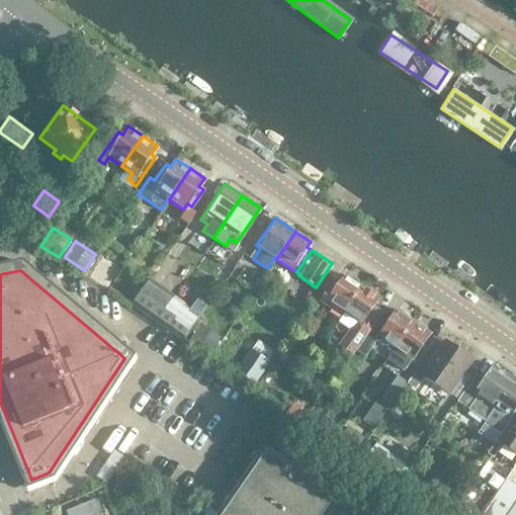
[(329,282),(323,290),(324,291),(321,296),(322,297),(321,301),(330,308),(332,304),(343,312),(361,284),(345,273),(336,286),(329,282)]
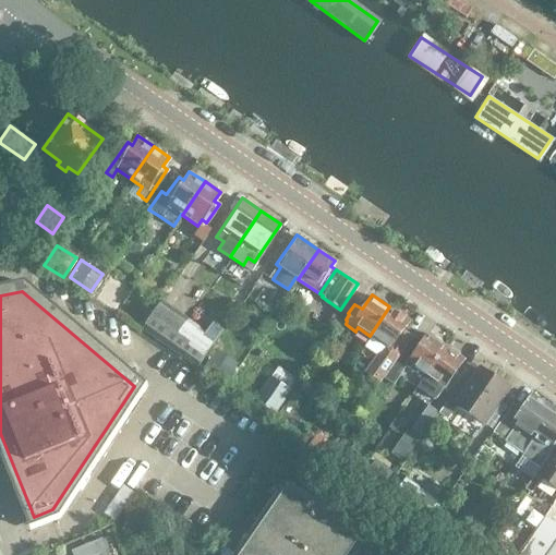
[(170,347),(189,320),(159,300),(141,326),(170,347)]
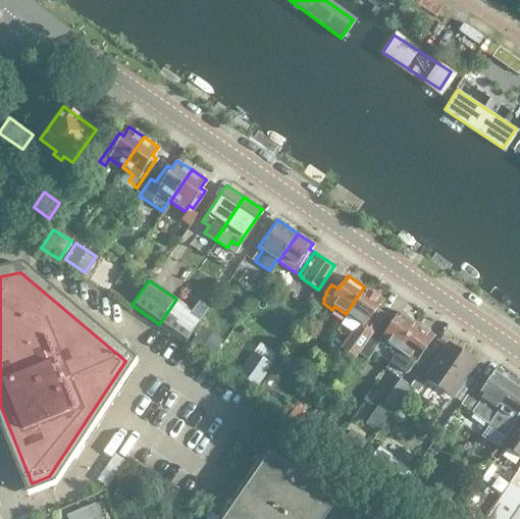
[(380,299),(364,287),(346,314),(340,323),(351,331),(340,348),(354,357),(357,352),(377,323),(384,313),(375,307),(380,299)]
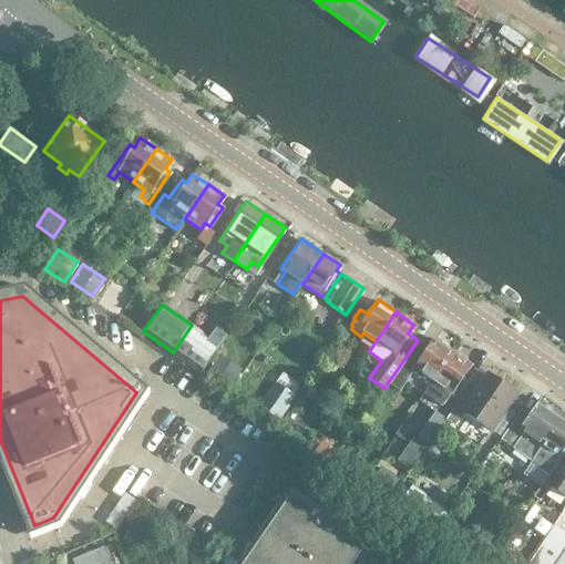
[(199,371),(218,344),(192,325),(173,352),(199,371)]
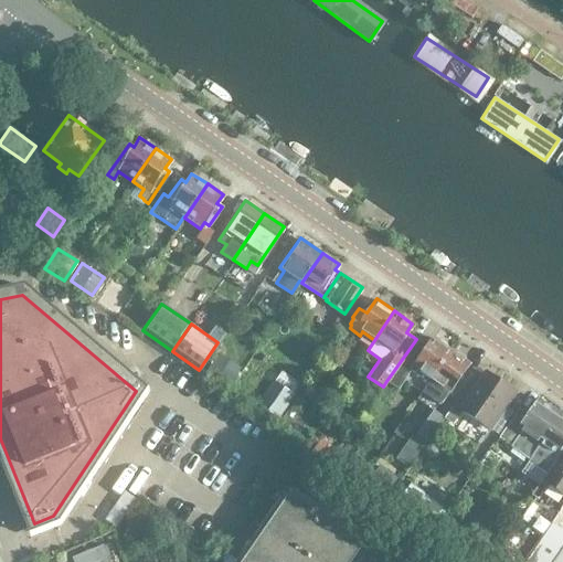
[(432,337),(417,357),(409,350),(386,381),(396,388),(403,380),(420,391),(423,388),(424,388),(450,349),(432,337)]
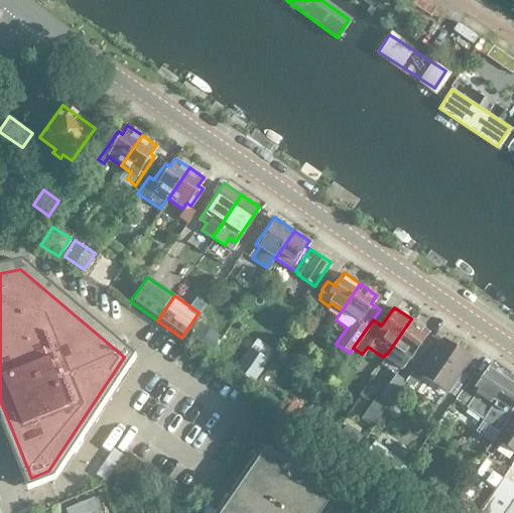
[(411,318),(387,354),(385,357),(399,367),(405,359),(406,360),(427,330),(411,318)]
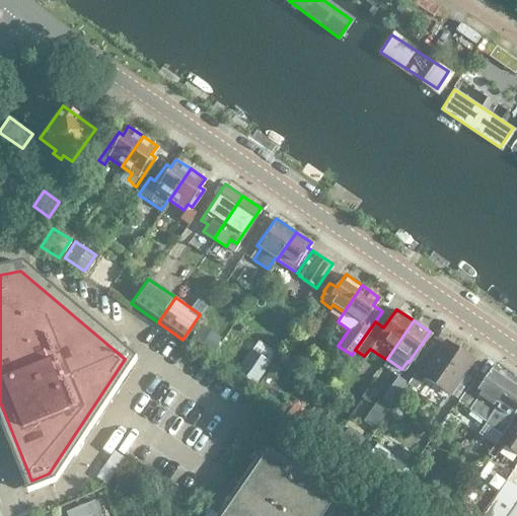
[(206,356),(217,340),(198,326),(187,343),(206,356)]
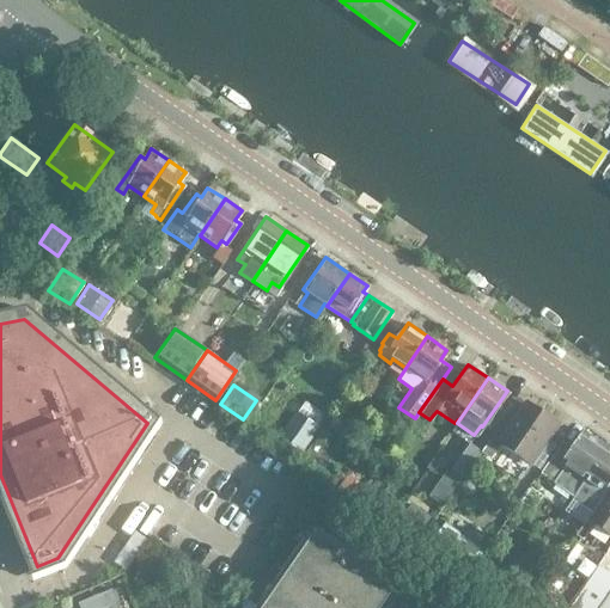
[(526,403),(500,441),(498,443),(528,464),(555,422),(526,403)]
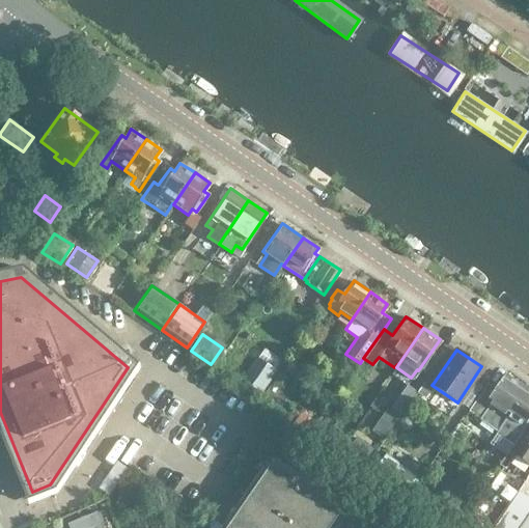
[(244,374),(261,388),(277,367),(259,354),(244,374)]
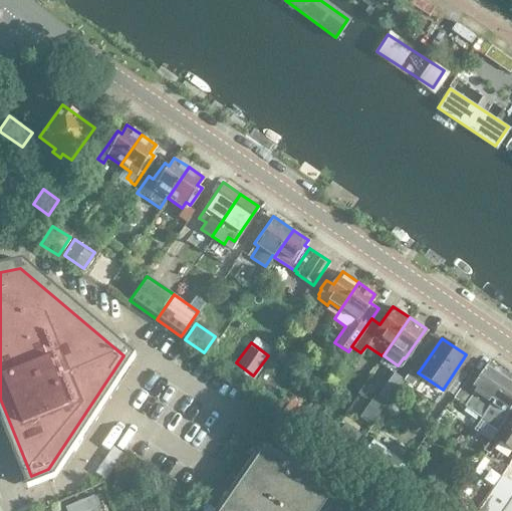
[(478,415),(506,373),(489,361),(475,380),(467,375),(453,397),(478,415)]
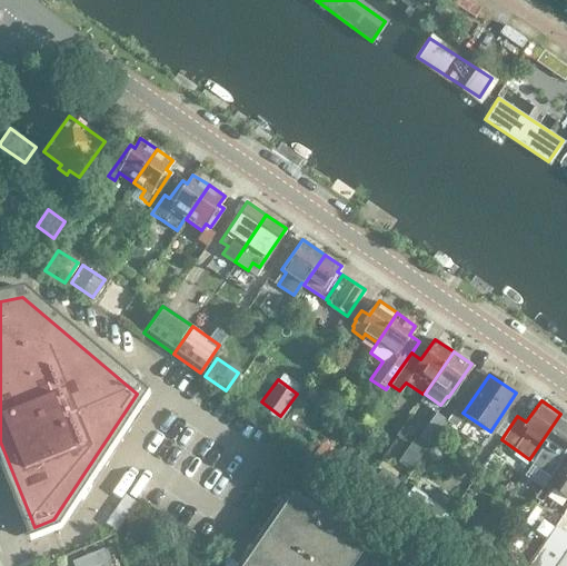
[(457,405),(447,420),(455,425),(463,413),(465,410),(457,405)]
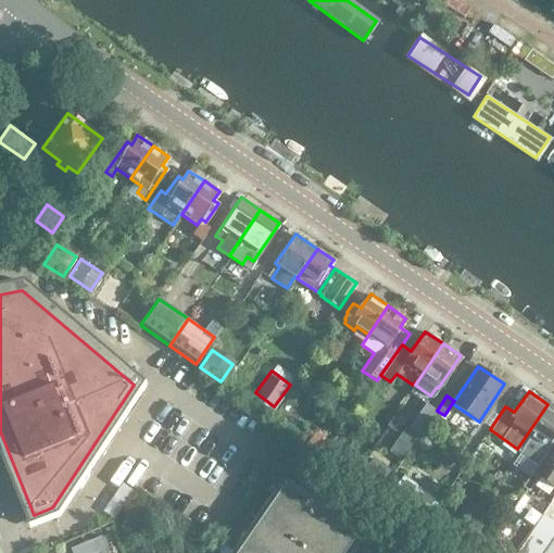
[(419,434),(437,410),(425,402),(408,426),(419,434)]
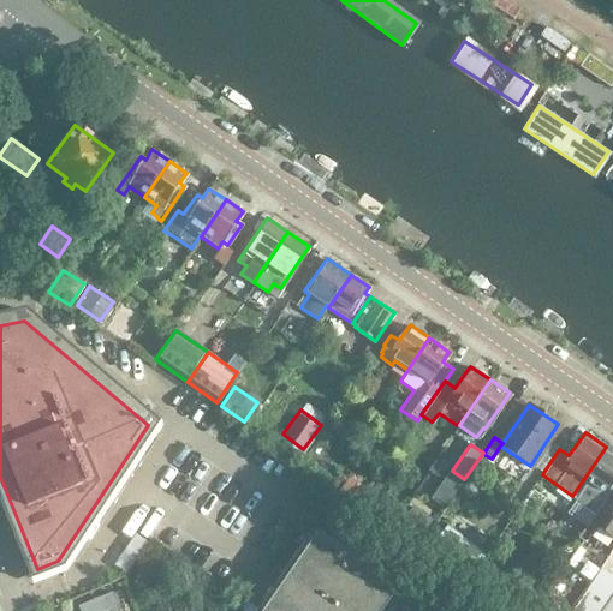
[(612,450),(606,447),(572,496),(572,497),(595,513),(608,493),(606,492),(612,481),(612,450)]
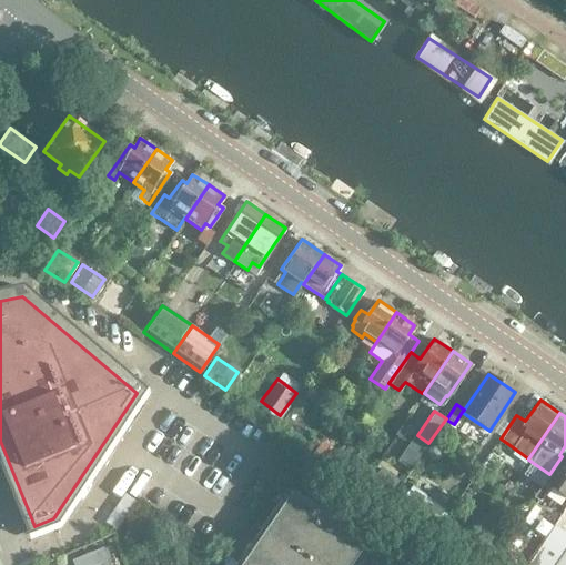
[(565,495),(565,458),(549,484),(565,495)]
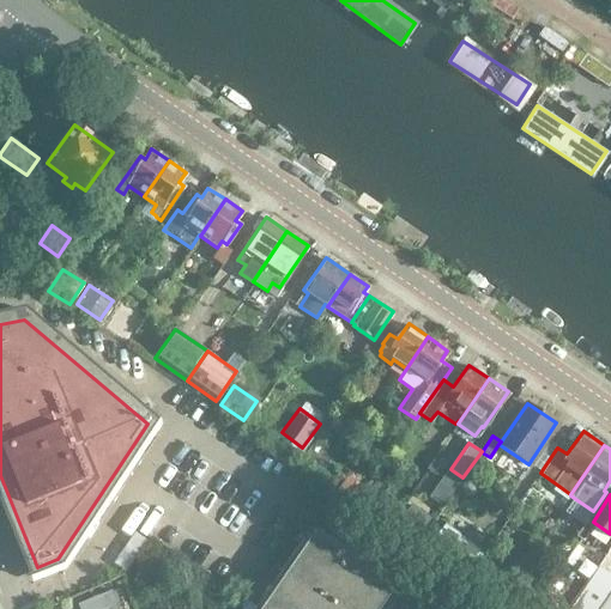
[(443,524),(428,547),(469,574),(484,550),(443,524)]
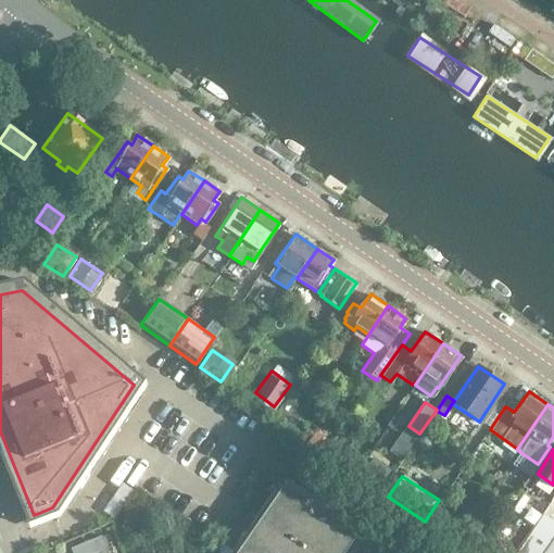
[(343,552),(360,530),(330,511),(337,500),(317,486),(310,497),(286,480),(236,552),(343,552)]
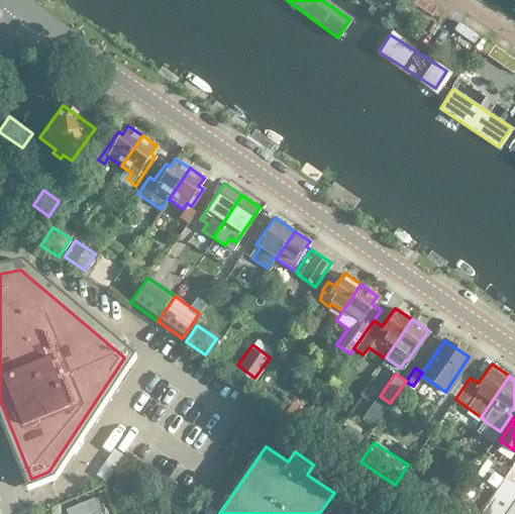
[(514,513),(514,484),(505,478),(479,513),(514,513)]
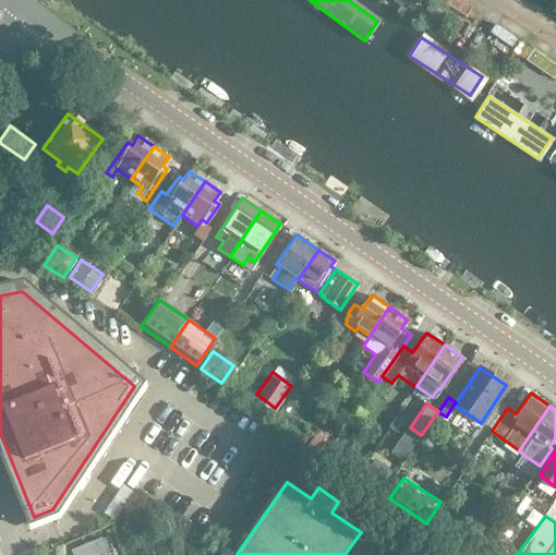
[(103,554),(96,538),(68,550),(69,554),(103,554)]
